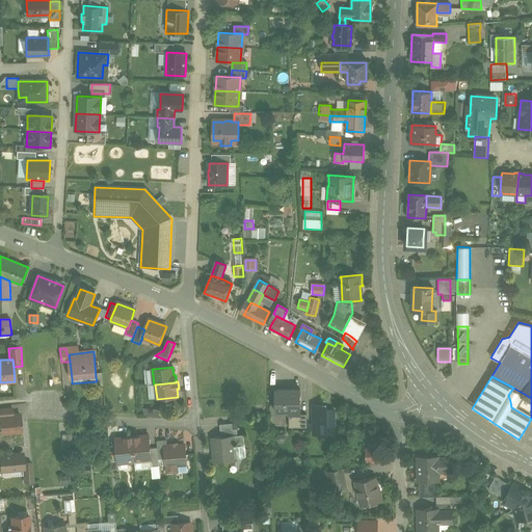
[(513,408),(531,419),(531,417),(531,398),(513,388),(508,395),(510,401),(511,407),(513,408)]
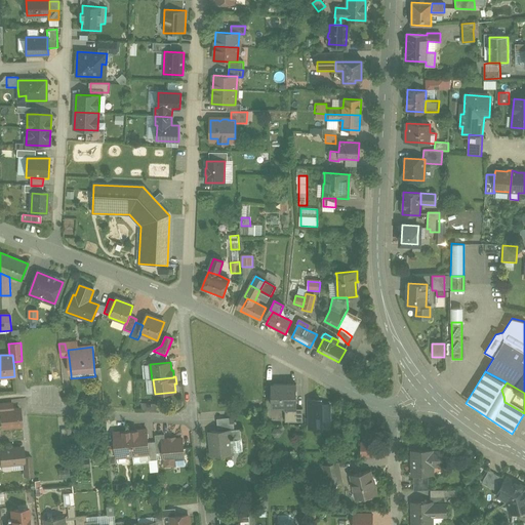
[(295,387),(275,387),(275,385),(273,385),(273,407),(285,407),(285,423),(303,423),(303,410),(296,410),(296,407),(297,407),(297,386),(295,386),(295,387)]
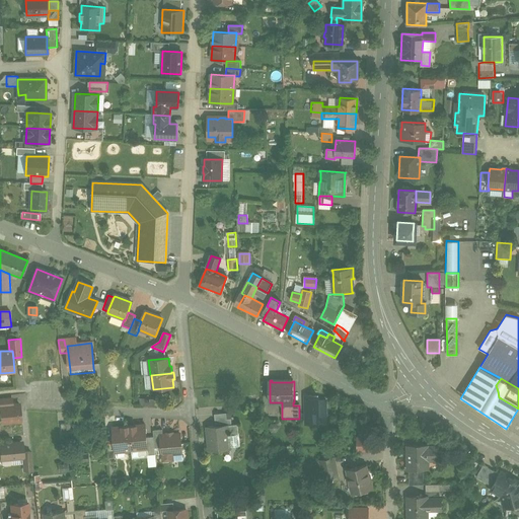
[(318,396),(305,396),(305,425),(318,425),(318,417),(326,417),(325,400),(321,400),(321,401),(318,401),(318,396)]
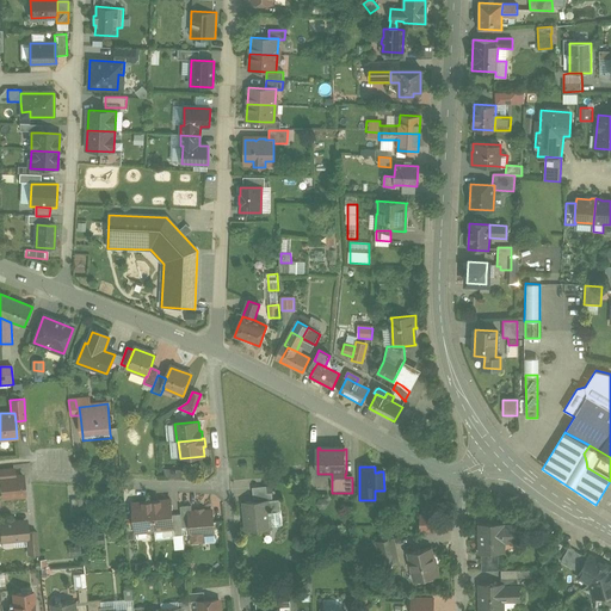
[(14,477),(1,479),(1,480),(4,499),(25,497),(23,476),(14,477)]
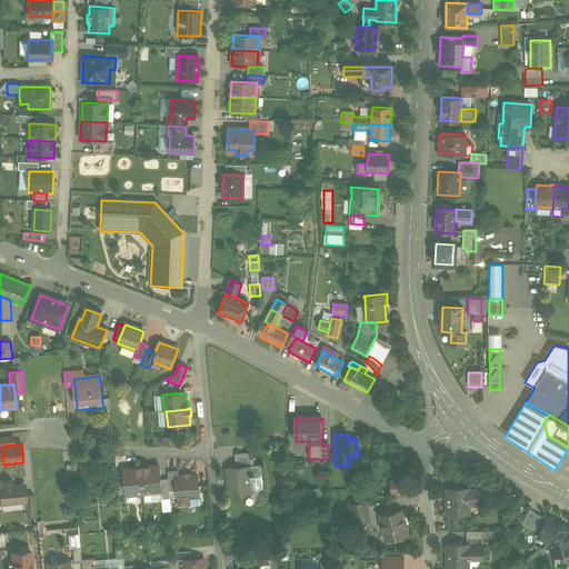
[(249,453),(235,455),(236,468),(253,467),(253,459),(249,460),(249,453)]
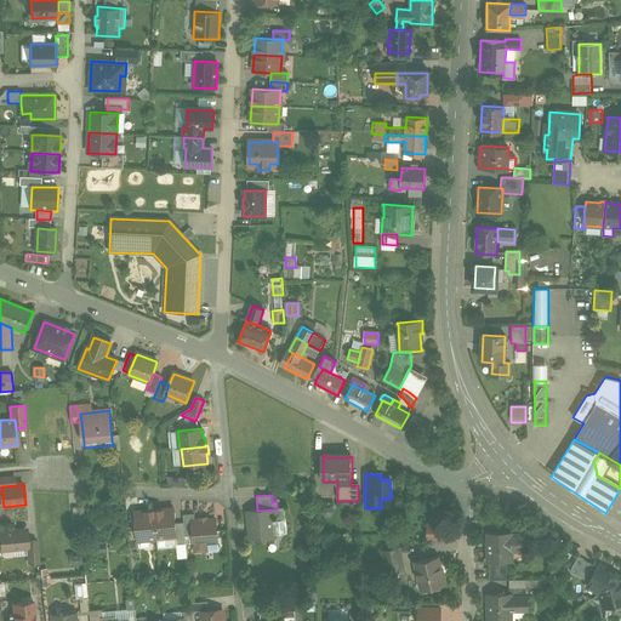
[(257,511),(249,512),(251,540),(274,539),(273,522),(285,520),(285,508),(277,510),(257,511)]
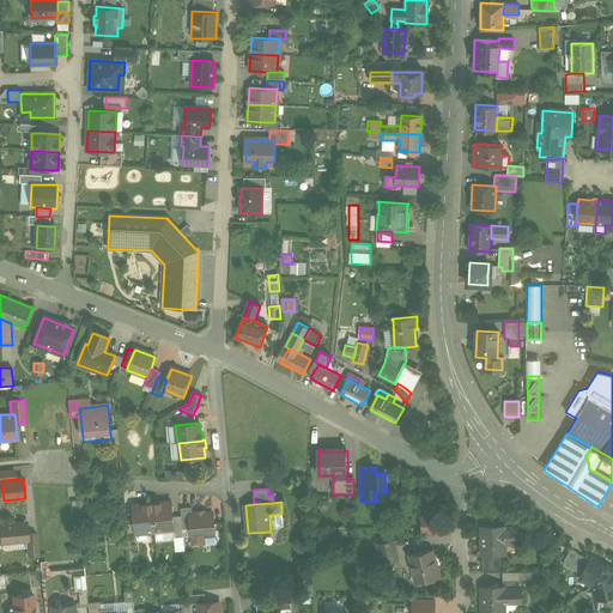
[(170,503),(152,504),(155,535),(159,534),(162,533),(173,532),(174,532),(173,517),(171,503),(170,503)]
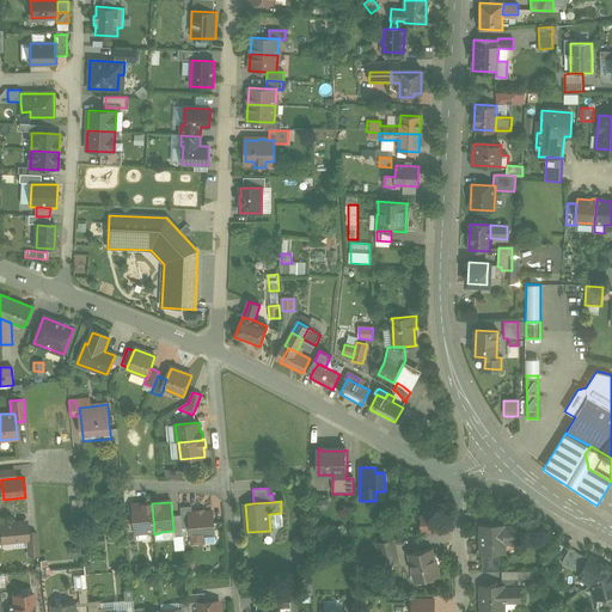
[(152,503),(134,506),(133,506),(134,520),(135,534),(136,534),(148,533),(150,534),(154,534),(152,503)]
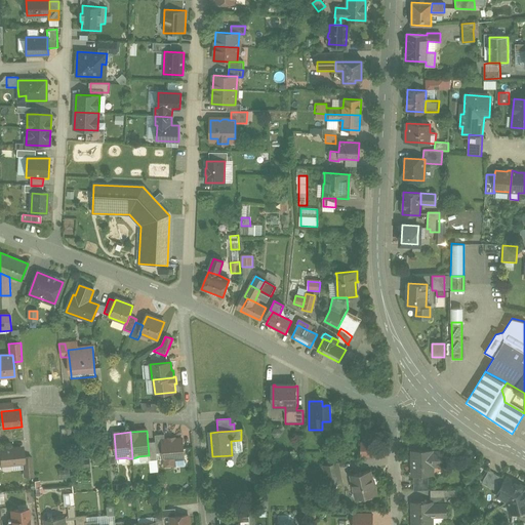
[(164,435),(155,436),(155,443),(156,454),(163,453),(162,442),(165,442),(164,435)]
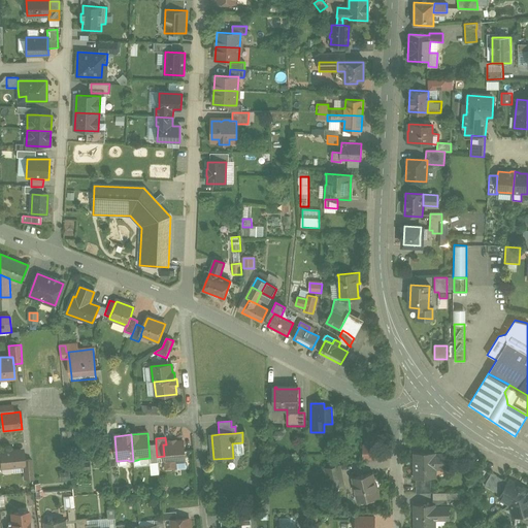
[(166,444),(163,444),(164,456),(165,464),(185,462),(184,442),(166,444)]
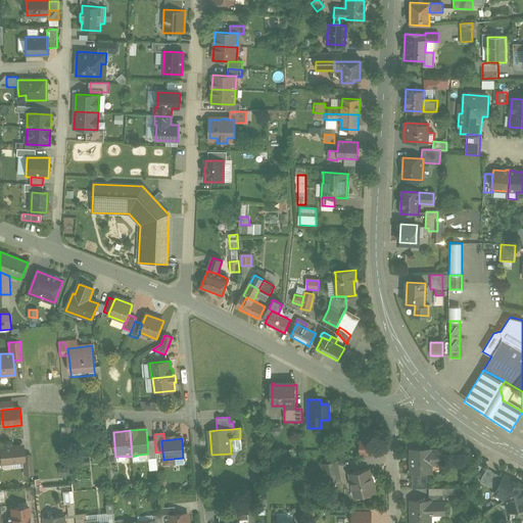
[(154,441),(147,441),(148,454),(147,454),(148,460),(156,459),(155,453),(154,441)]
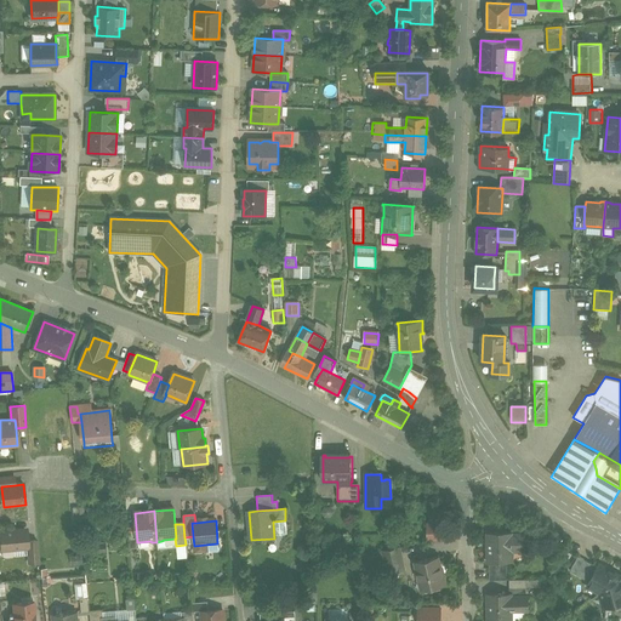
[(445,524),(427,525),(427,542),(446,541),(445,524)]
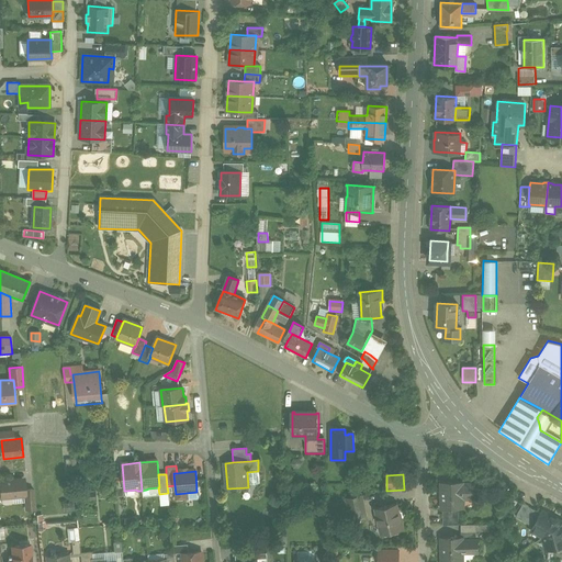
[(123,478),(115,479),(117,498),(125,497),(125,491),(124,491),(123,478)]
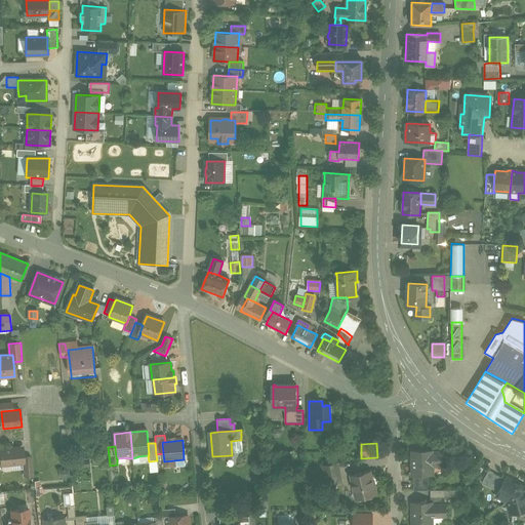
[(18,448),(0,450),(2,467),(24,465),(25,465),(24,459),(24,451),(18,448)]
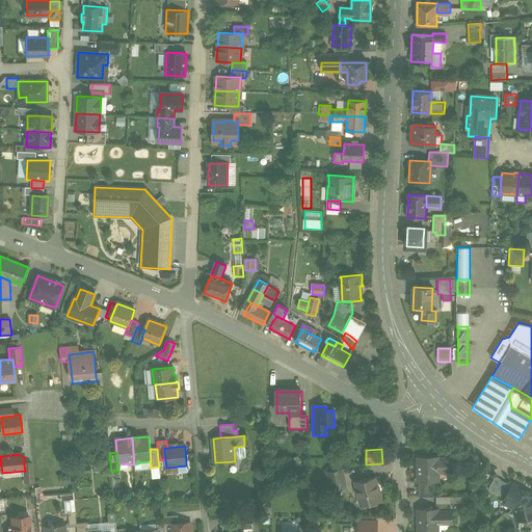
[(439,457),(418,458),(418,483),(419,483),(434,482),(436,482),(435,473),(450,473),(449,459),(439,459),(439,457)]
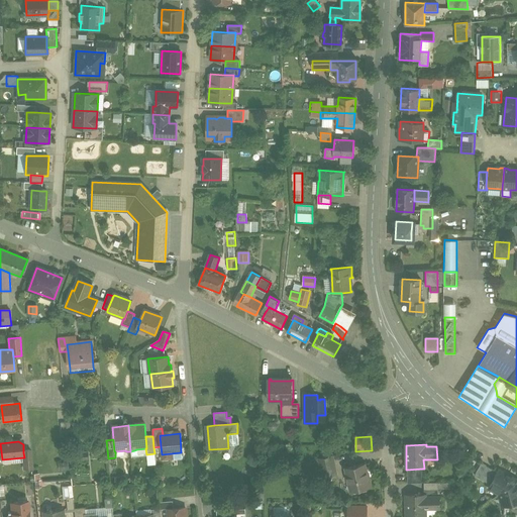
[(31,451),(23,452),(24,457),(23,457),(24,471),(33,470),(31,451)]
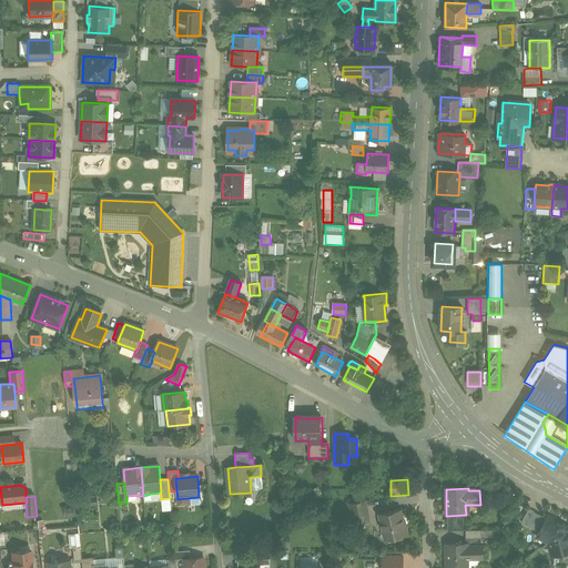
[(365,501),(350,505),(354,527),(369,525),(365,501)]
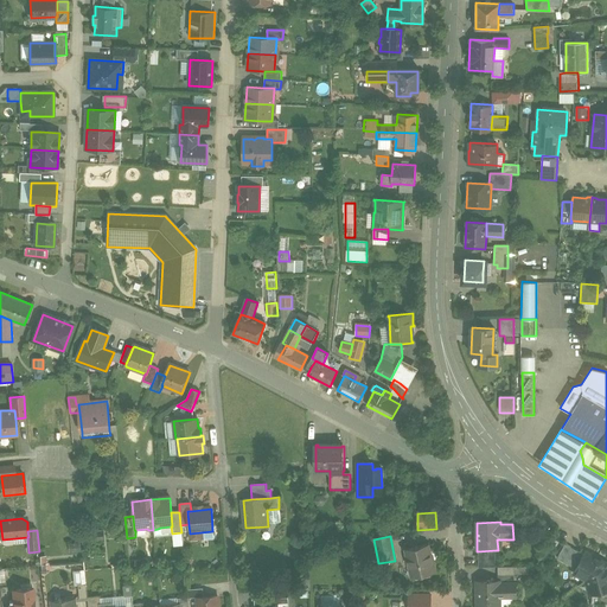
[(81,544),(69,545),(70,555),(82,554),(81,544)]
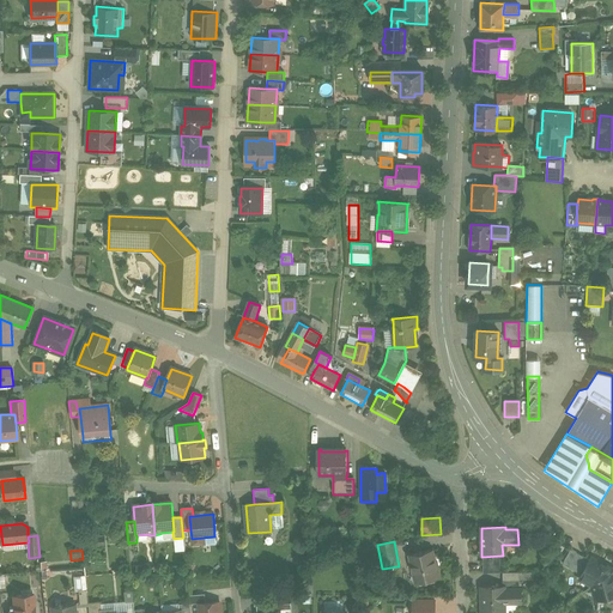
[(432,551),(410,556),(414,584),(439,578),(438,568),(436,568),(432,551)]
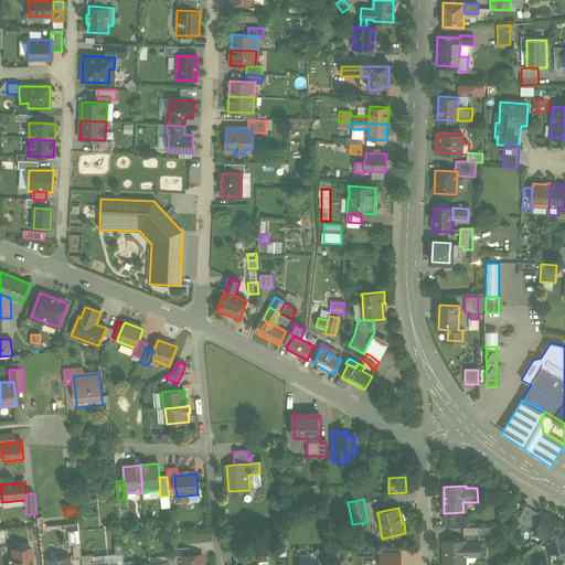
[(519,521),(525,524),(532,511),(525,508),(519,521)]
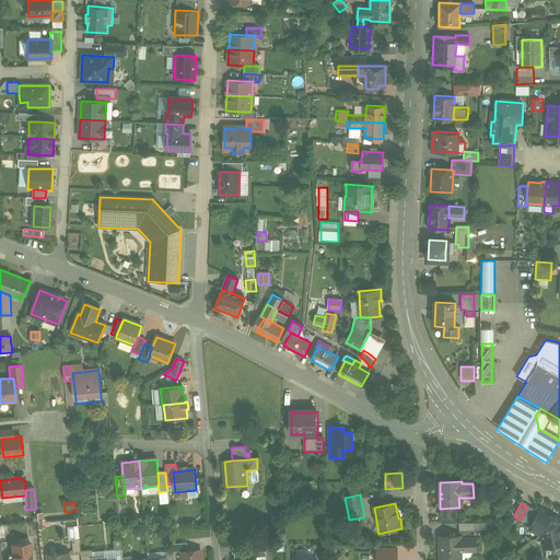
[(538,513),(527,506),(521,520),(532,525),(538,513)]
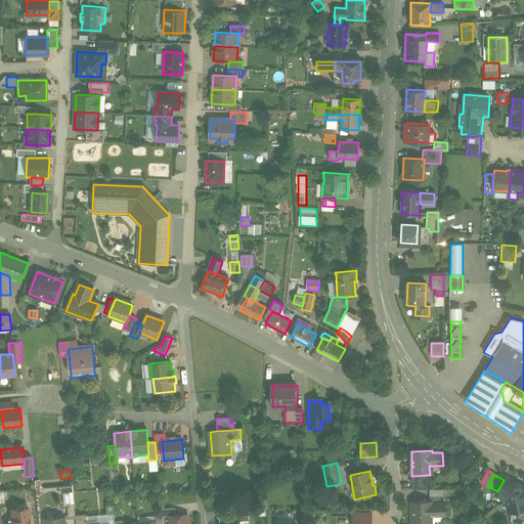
[(428,475),(412,476),(412,491),(428,490),(428,475)]
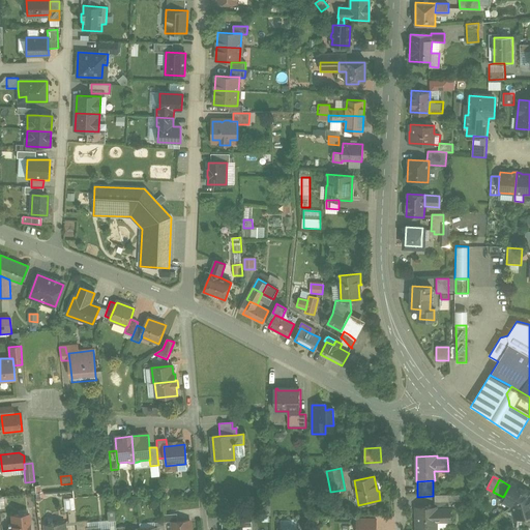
[(529,494),(510,483),(509,486),(503,497),(501,502),(502,502),(508,505),(510,508),(510,509),(529,494)]
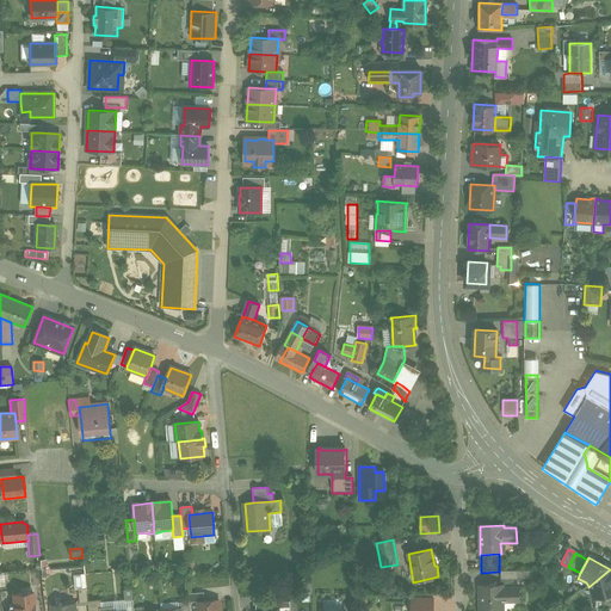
[(610,571),(610,569),(588,587),(590,587),(592,591),(594,599),(593,599),(594,600),(602,598),(610,596),(610,571)]
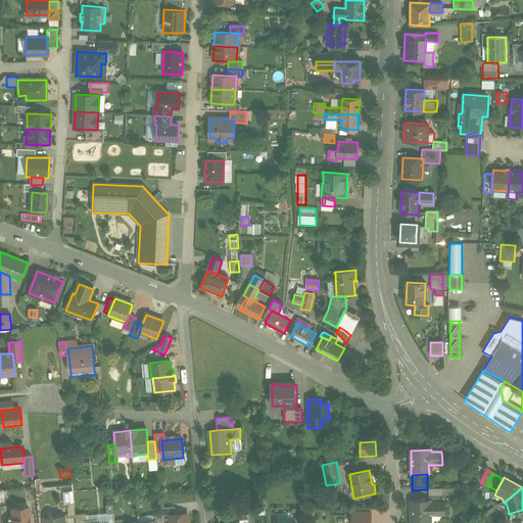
[(429,502),(411,502),(411,522),(433,522),(433,516),(444,515),(444,505),(443,505),(429,505),(429,502)]
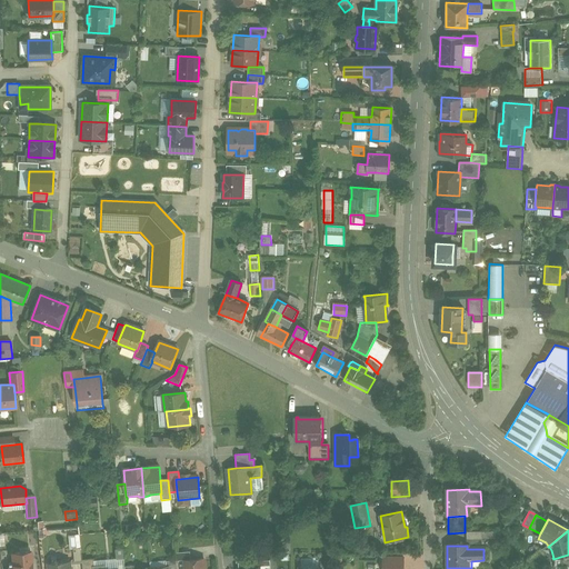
[(32,568),(31,552),(12,555),(13,568),(32,568)]
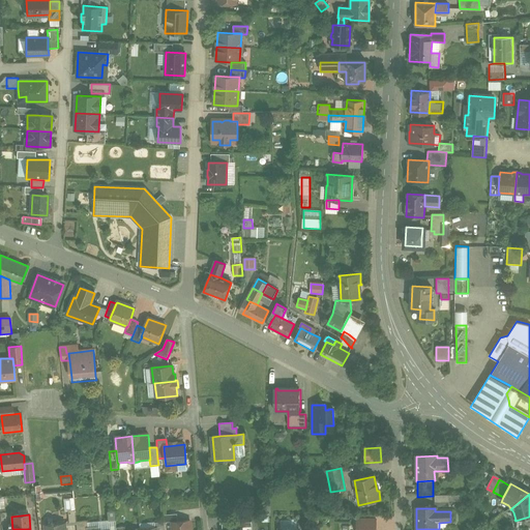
[(177,514),(163,516),(164,523),(164,524),(172,523),(177,523),(177,514)]
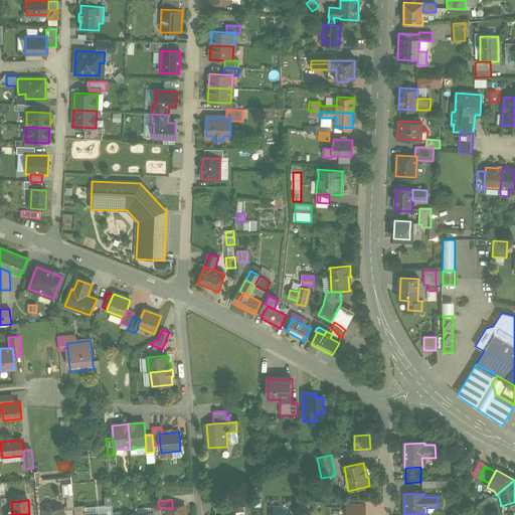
[(226,503),(213,504),(213,511),(216,511),(216,514),(244,514),(244,508),(226,510),(226,503)]
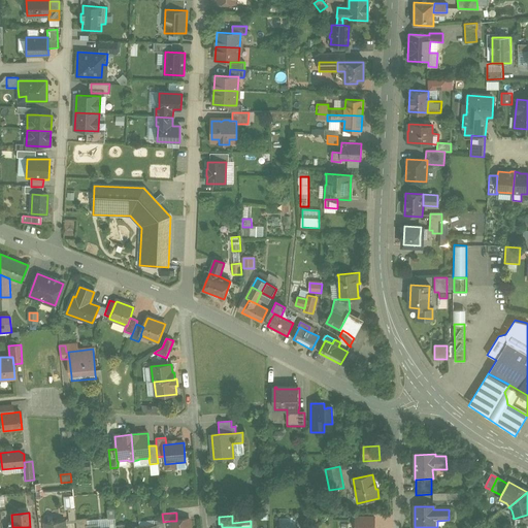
[(373,527),(374,518),(356,518),(355,527),(373,527)]
